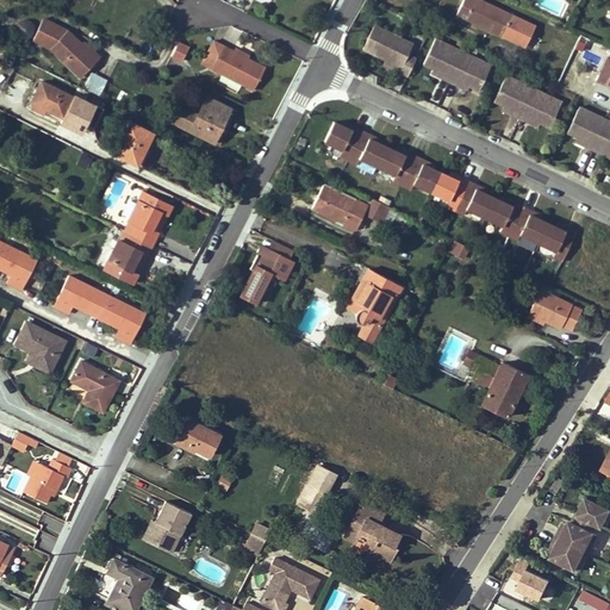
[(490,30),(503,36),(512,16),(479,0),(464,0),(456,14),(479,25),(481,20),(492,24),(490,30)]
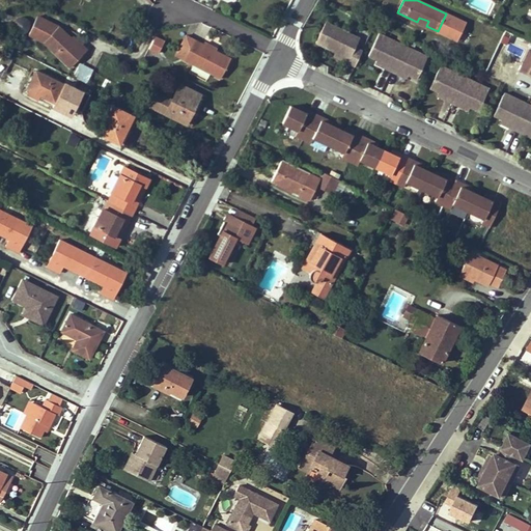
[(29,29),(28,16),(17,18),(18,30),(29,29)]
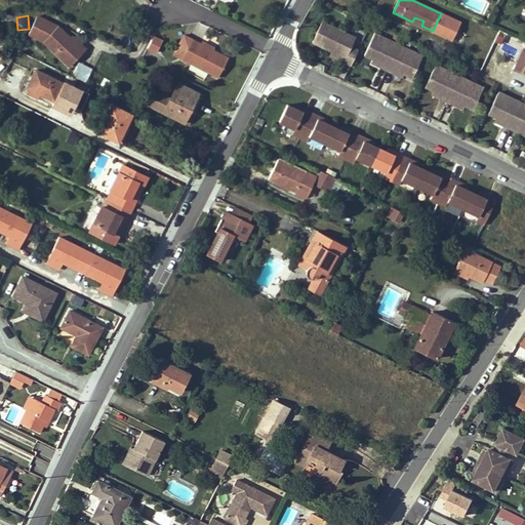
[(69,66),(85,48),(79,43),(77,45),(69,37),(56,26),(37,15),(28,35),(42,42),(69,66)]
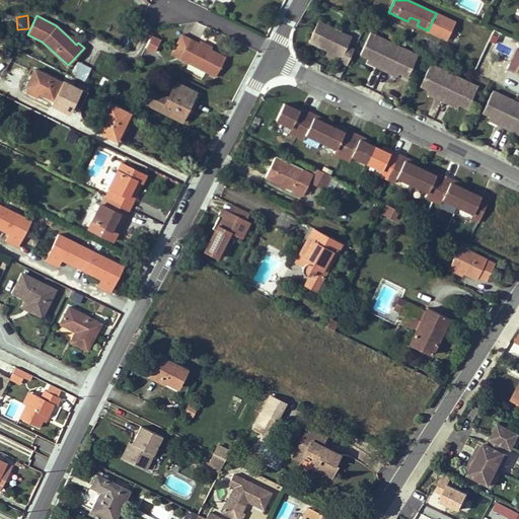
[(408,21),(417,25),(419,20),(410,17),(408,21)]
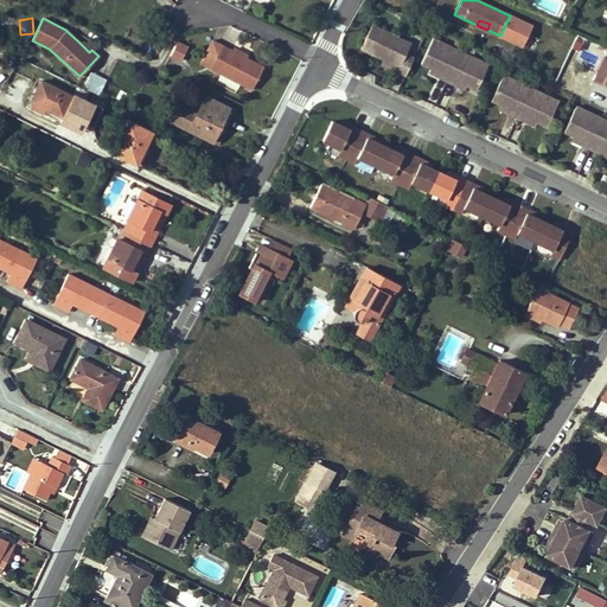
[(400,71),(407,75),(415,57),(407,53),(411,43),(372,24),(362,48),(384,58),(400,65),(397,70),(400,71)]
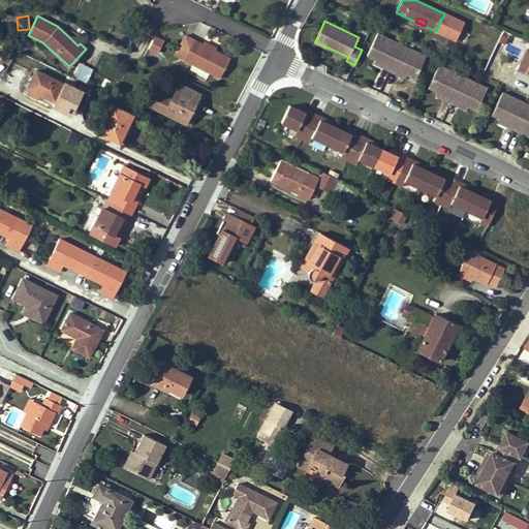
[(426,57),(377,33),(367,56),(375,60),(383,64),(381,67),(383,68),(395,73),(397,74),(399,71),(407,74),(415,79),(426,57)]
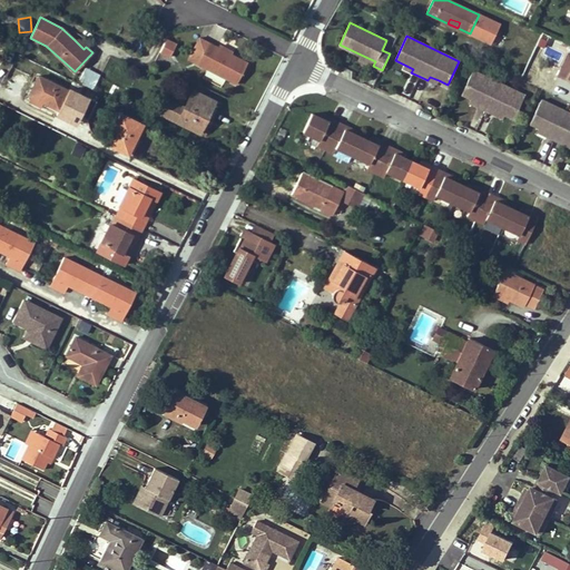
[(209,42),(199,37),(188,59),(198,64),(209,42)]
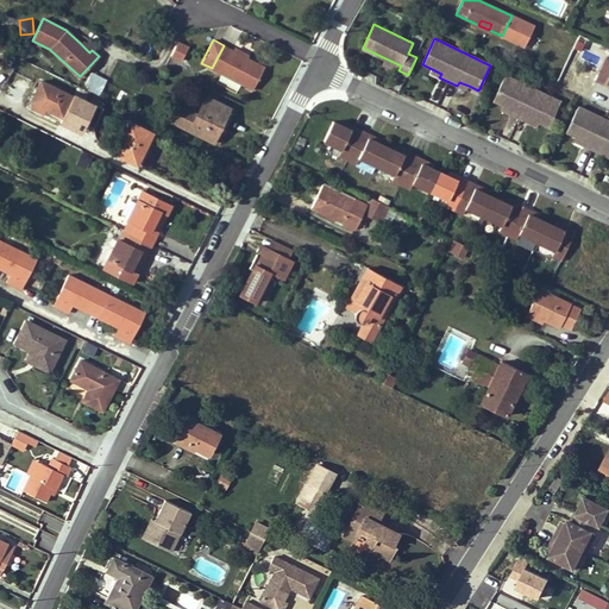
[(89,52),(92,50),(82,41),(80,43),(89,52)]
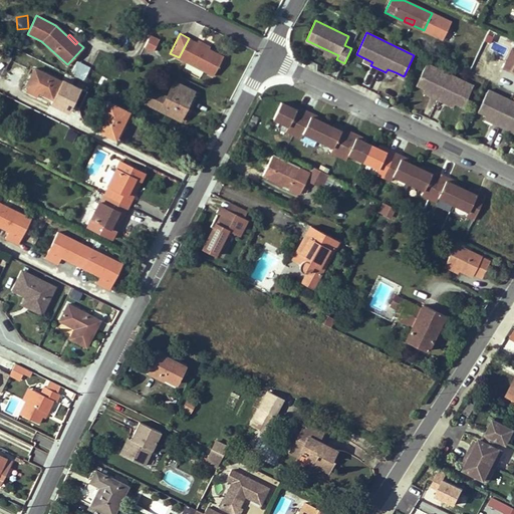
[(145,47),(153,51),(159,40),(151,35),(145,47)]
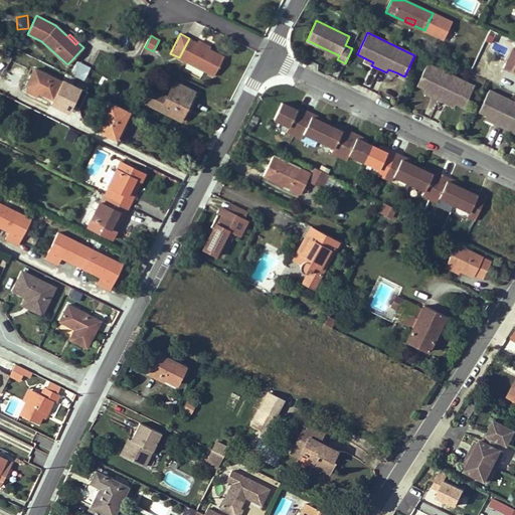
[(179,57),(213,76),(224,56),(210,49),(209,48),(199,43),(189,38),(179,57)]
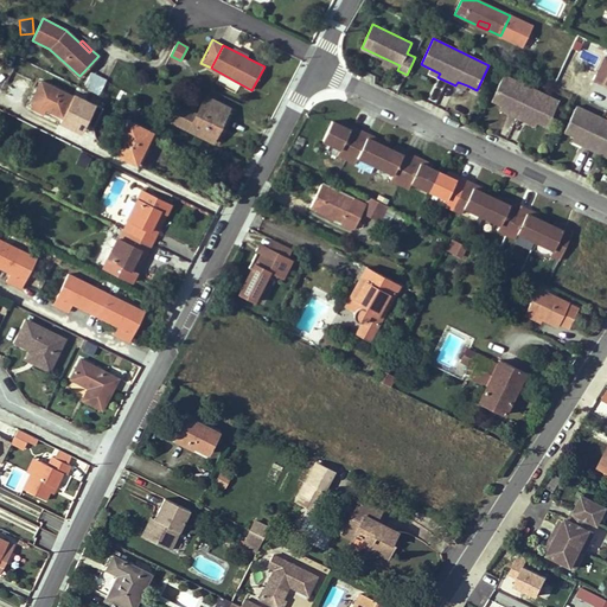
[(235,51),(247,57),(248,55),(236,48),(235,51)]
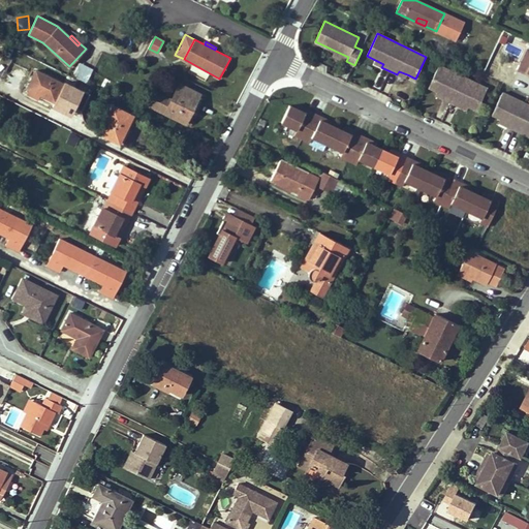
[(503,51),(519,57),(522,49),(506,42),(503,51)]
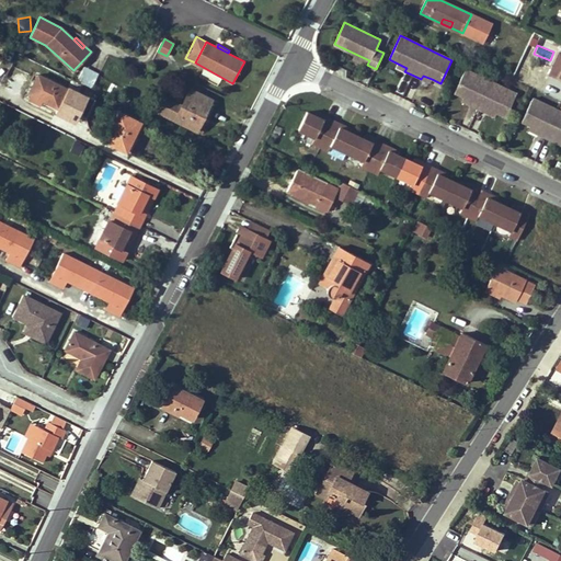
[(369,60),(355,54),(353,58),(367,65),(369,60)]
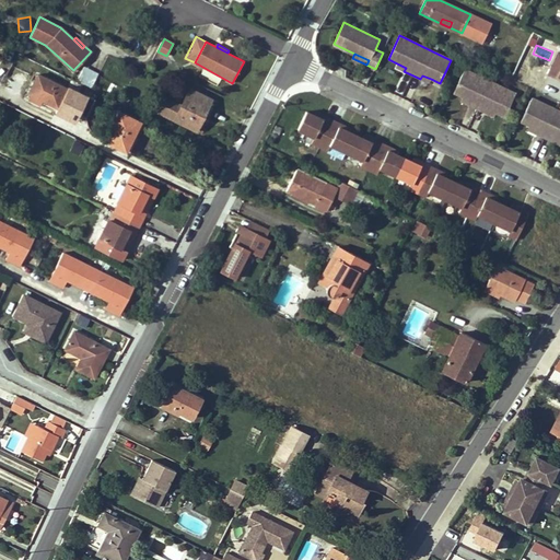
[(97,72),(83,66),(77,80),(90,86),(97,72)]
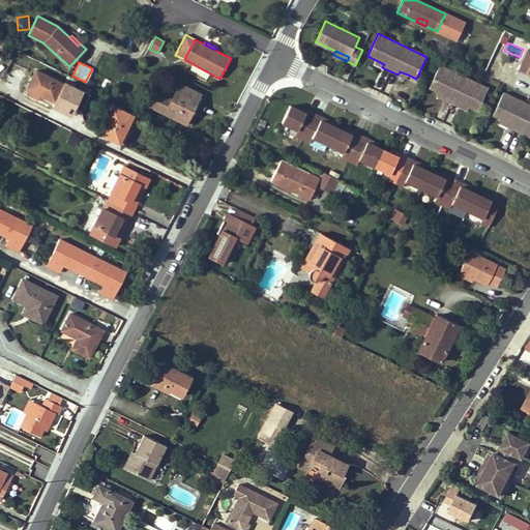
[(489,88),(440,65),(430,88),(438,92),(446,95),(444,99),(446,100),(451,102),(457,105),(460,107),(461,102),(469,107),(477,111),(489,88)]
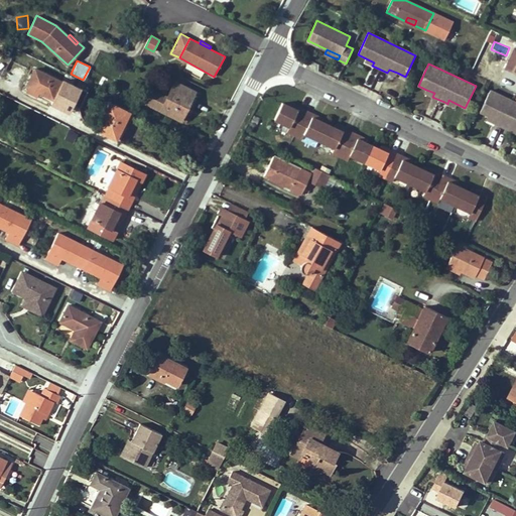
[(65,84),(35,70),(26,87),(53,100),(55,96),(58,97),(65,84)]
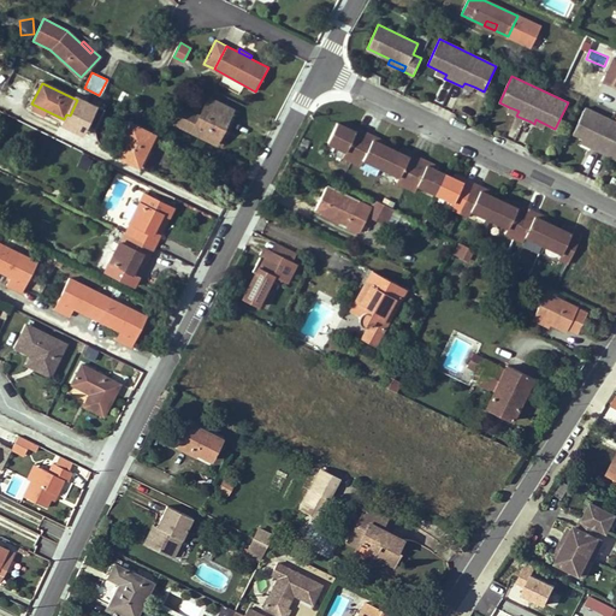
[(77,100),(70,116),(95,129),(105,111),(80,98),(77,100)]
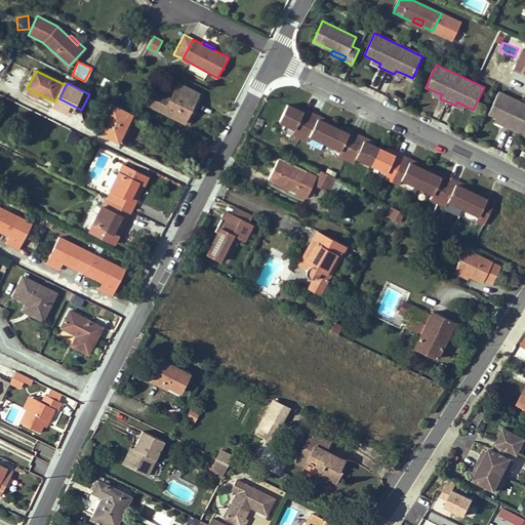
[(179,84),(172,96),(165,113),(185,122),(195,102),(198,93),(179,84)]
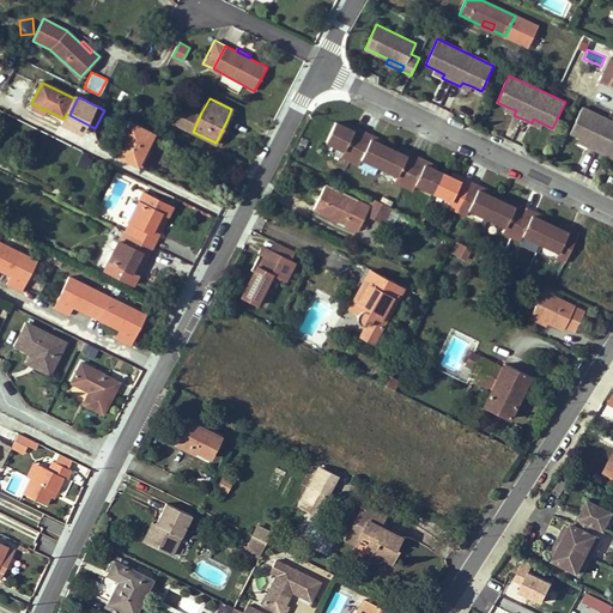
[(612,121),(582,107),(570,133),(580,138),(589,141),(587,146),(590,147),(604,153),(605,155),(607,150),(612,152),(612,121)]
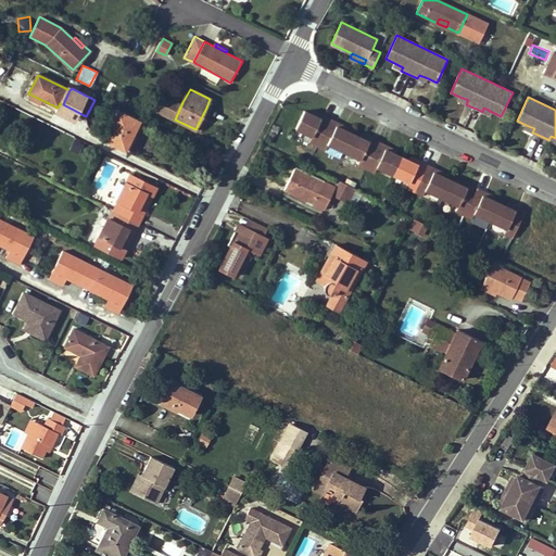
[(295,127),(313,135),(310,140),(326,148),(329,142),(361,158),(358,163),(366,167),(375,172),(378,166),(409,181),(406,187),(415,190),(424,194),(426,189),(458,204),(455,210),(464,214),(472,217),(475,213),(506,228),(504,232),(513,237),(526,211),(517,206),(513,207),(506,205),(505,204),(493,199),(492,198),(487,196),(485,191),(468,184),(465,185),(457,182),(456,181),(443,175),(438,173),(437,168),(433,166),(428,164),(420,161),(419,160),(416,162),(408,159),(395,152),(389,150),(388,146),(386,143),(379,141),(371,137),(370,137),(367,139),(359,136),(346,129),(341,126),(340,122),(339,122),(323,114),(321,113),(318,115),(312,112),(304,109),(295,127)]
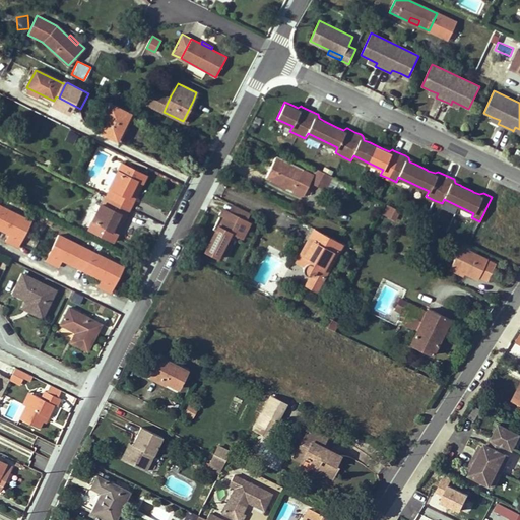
[(130,114),(111,104),(98,131),(117,140),(130,114)]
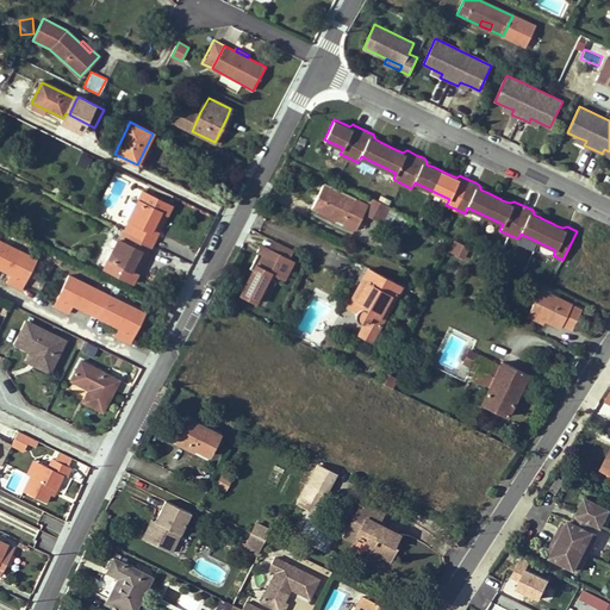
[(362,207),(353,204),(355,199),(356,198),(324,184),(313,207),(321,211),(336,218),(344,222),(346,221),(355,224),(362,207)]
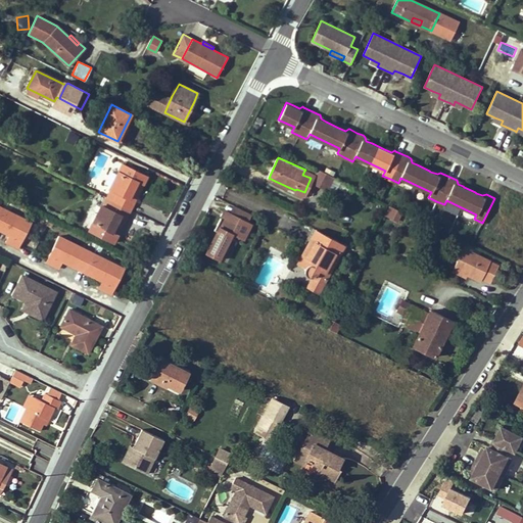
[(113,201),(130,209),(135,200),(129,197),(137,182),(142,185),(146,176),(123,163),(110,188),(117,192),(113,201)]
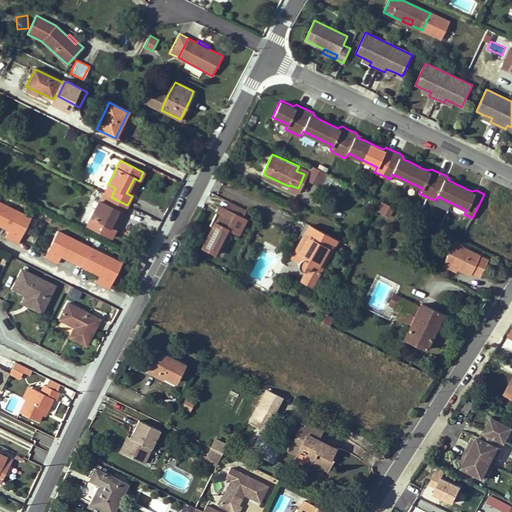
[(328,173),(312,166),(307,179),(322,186),(328,173)]
